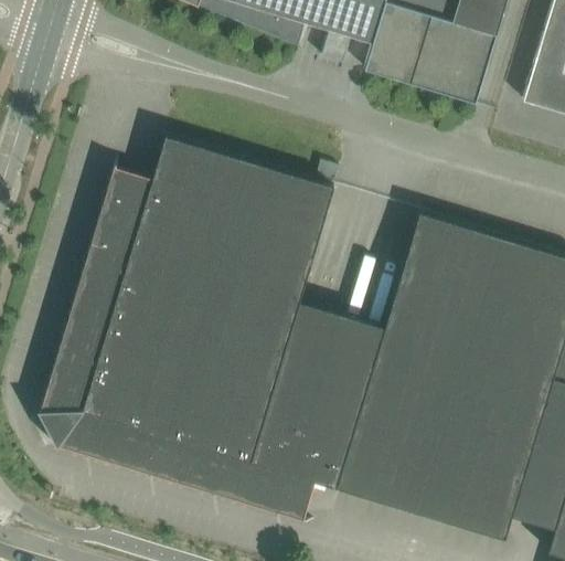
[(180,0),(297,48),(308,13),(331,21),(320,59),(342,64),(353,27),(375,33),(363,71),(475,105),(505,0),(180,0)]
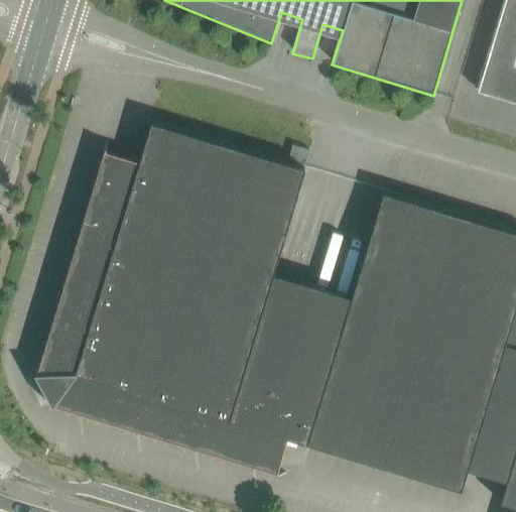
[(515,0),(504,0),(477,94),(478,94),(515,105),(515,0)]
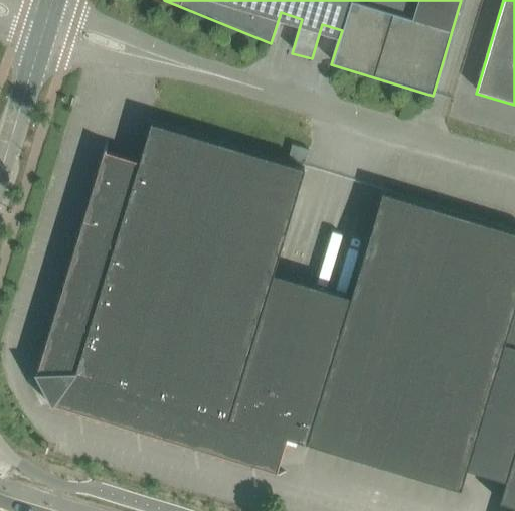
[(466,471),(504,345),(514,307),(514,234),(381,194),(350,299),(273,275),(304,171),(150,124),(138,163),(105,153),(108,144),(107,143),(97,174),(94,176),(96,180),(79,232),(75,233),(77,237),(61,290),(58,292),(60,295),(44,347),(41,349),(42,353),(36,375),(33,375),(51,408),(52,406),(75,413),(77,416),(80,415),(133,431),(135,435),(138,433),(191,449),(193,452),(196,450),(248,466),(250,470),(253,468),(285,477),(286,476),(276,473),(286,440),(460,492),(466,471)]
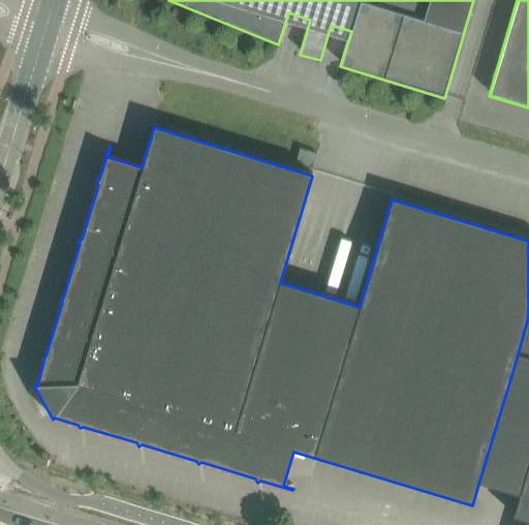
[(296,166),(312,171),(316,157),(300,152),(296,166)]
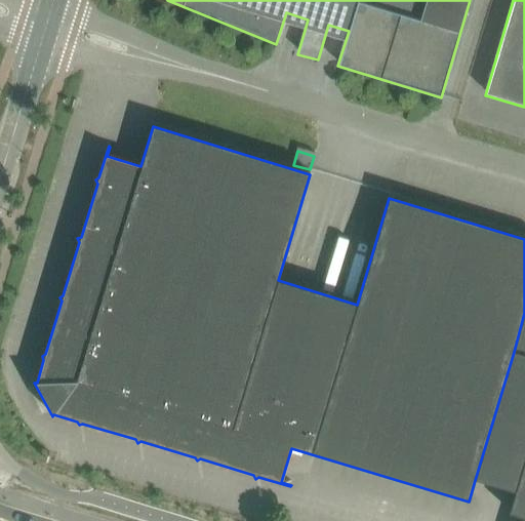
[(524,520),(524,355),(514,352),(475,480),(515,492),(508,514),(524,518),(523,520),(524,520)]
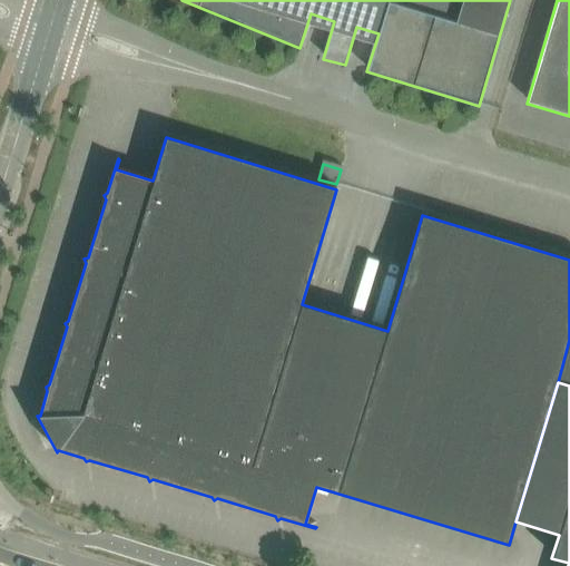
All buildings are outlined.
